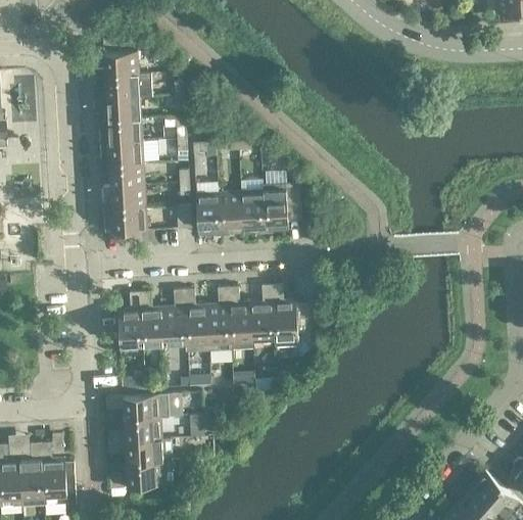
[(522,0),(497,0),(498,15),(522,14),(522,0)]
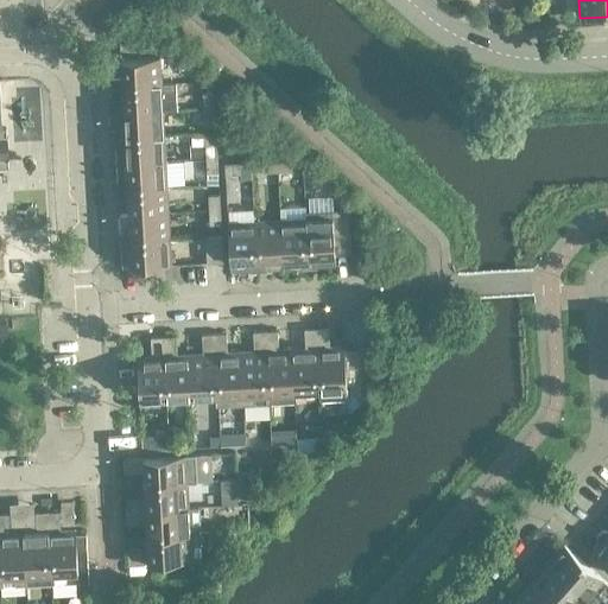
[(154,40),(140,42),(141,53),(154,52),(154,40)]
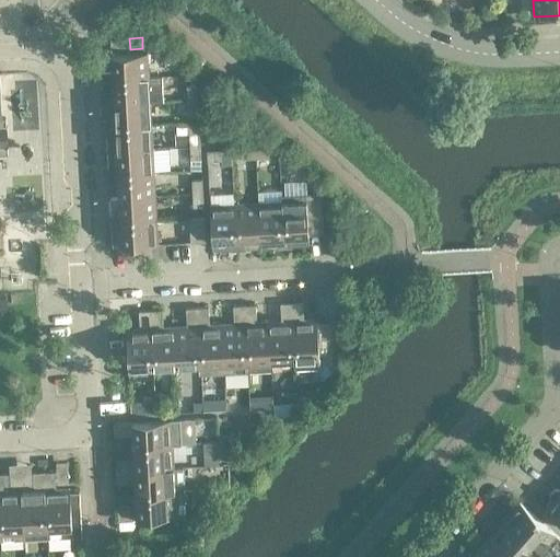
[(125,49),(124,39),(109,39),(111,50),(125,49)]
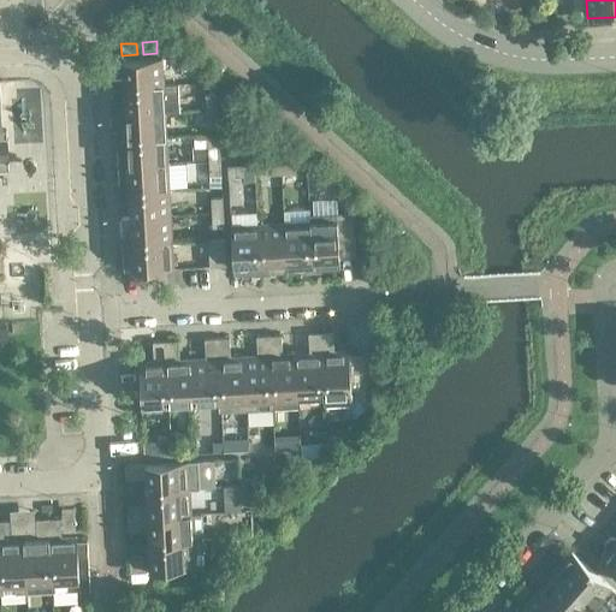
[(113,82),(114,91),(163,88),(161,61),(123,64),(124,82),(113,82)]
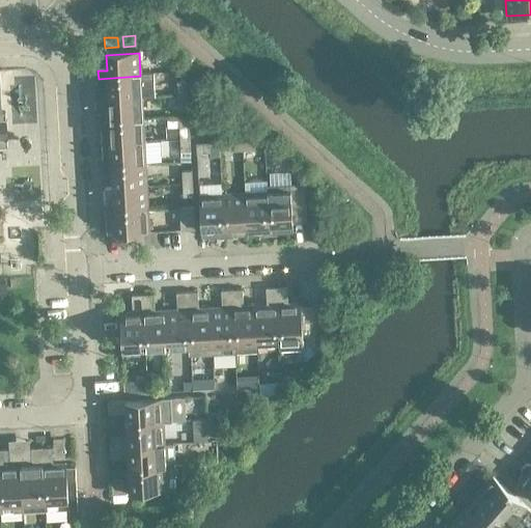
[(140,76),(99,79),(100,101),(141,99),(140,76)]
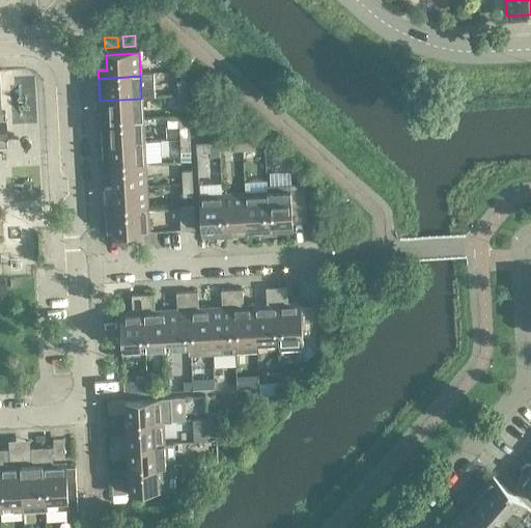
[(177,96),(187,96),(187,83),(177,84),(177,96)]
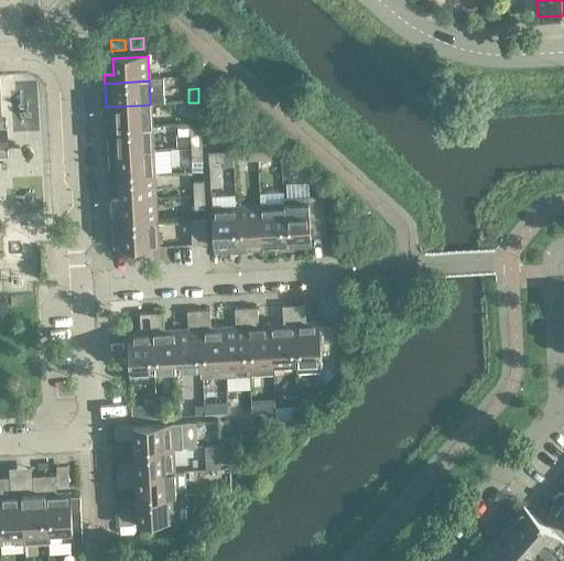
[(190,116),(199,116),(198,103),(188,103),(190,116)]
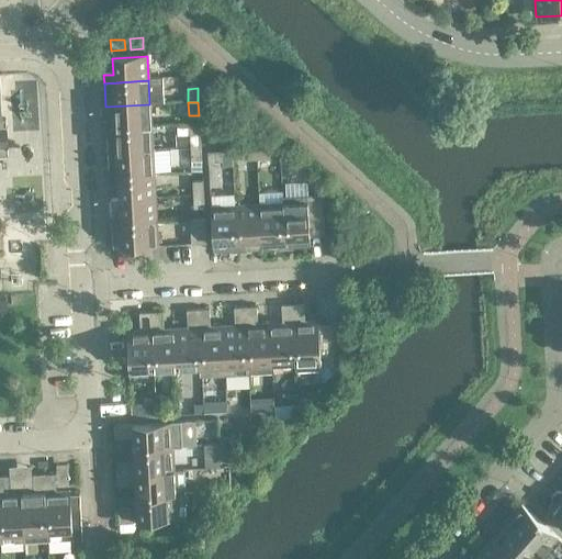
[(149,104),(105,107),(107,131),(152,127),(149,104)]
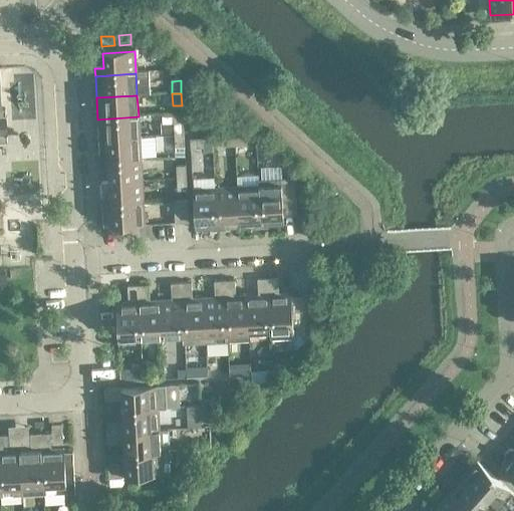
[(139,116),(97,119),(98,141),(140,139),(139,116)]
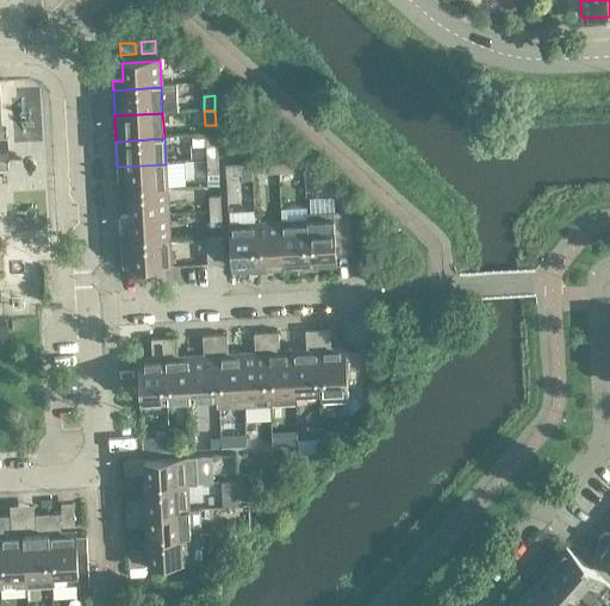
[(218,162),(217,147),(206,148),(207,162),(218,162)]
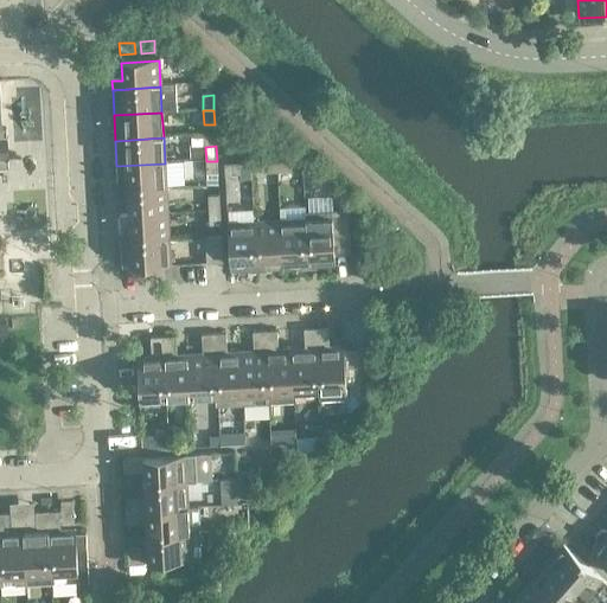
[(217,161),(206,161),(206,175),(218,175),(217,161)]
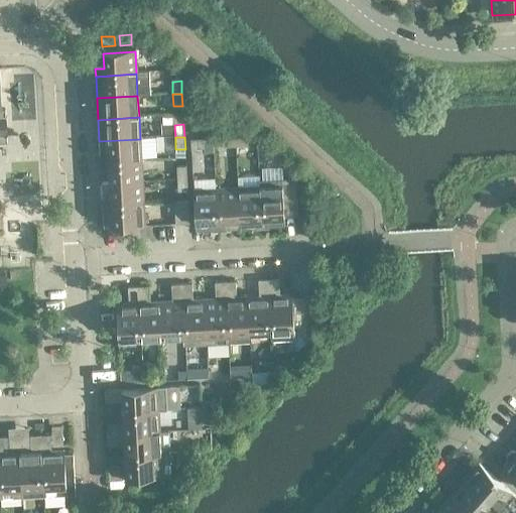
[(248,147),(248,138),(235,139),(236,148),(248,147)]
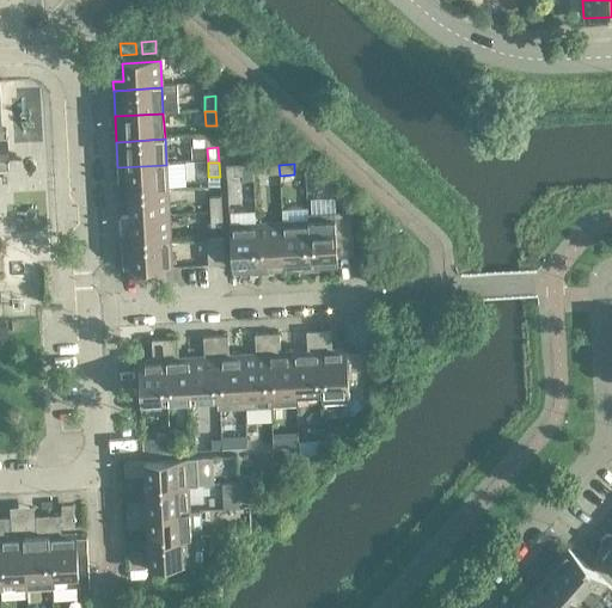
[(166,165),(117,167),(120,194),(167,191),(166,165)]
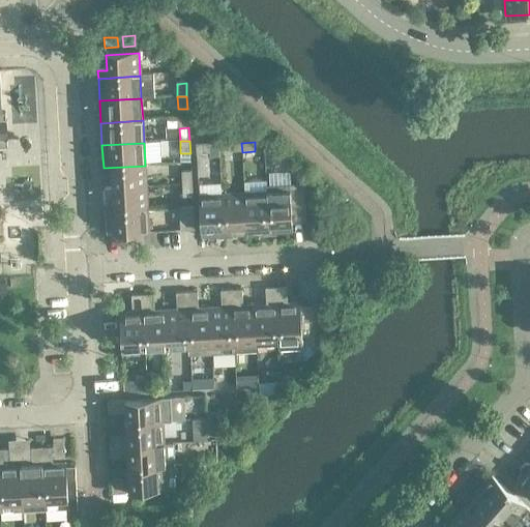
[(242,152),(241,143),(229,143),(230,152),(242,152)]
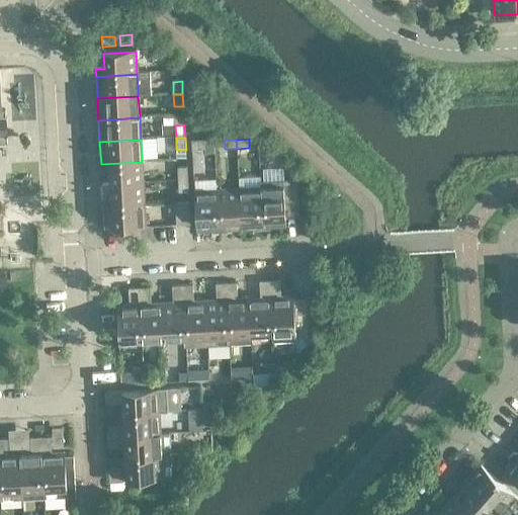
[(204,150),(204,141),(192,142),(192,151),(204,150)]
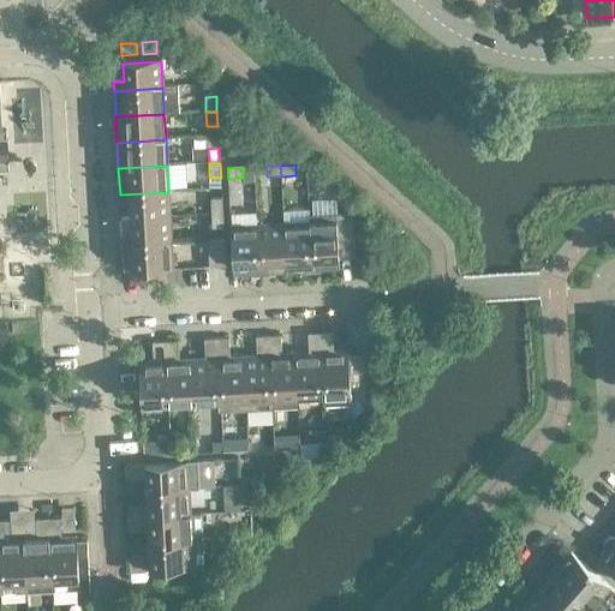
[(168,192),(120,195),(120,203),(130,203),(131,220),(169,217),(168,192)]
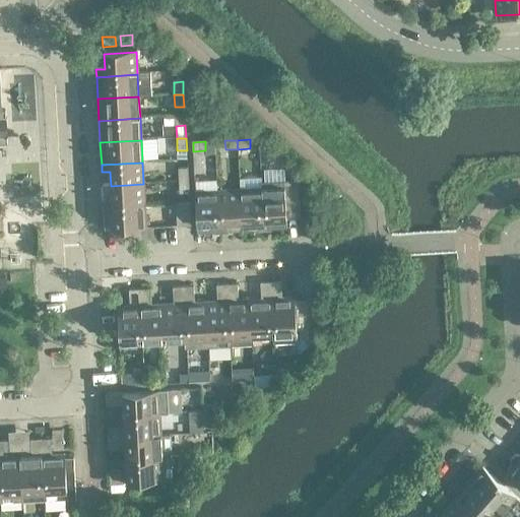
[(188,182),(188,169),(178,170),(179,182),(188,182)]
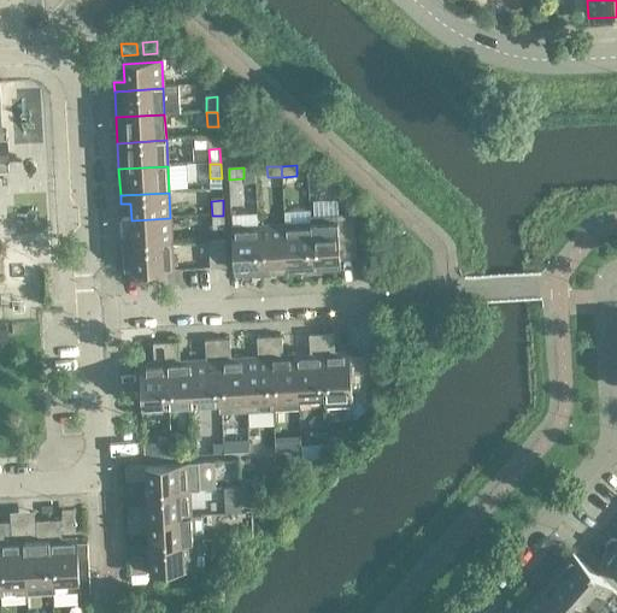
[(223,216),(212,216),(213,230),(224,230),(223,216)]
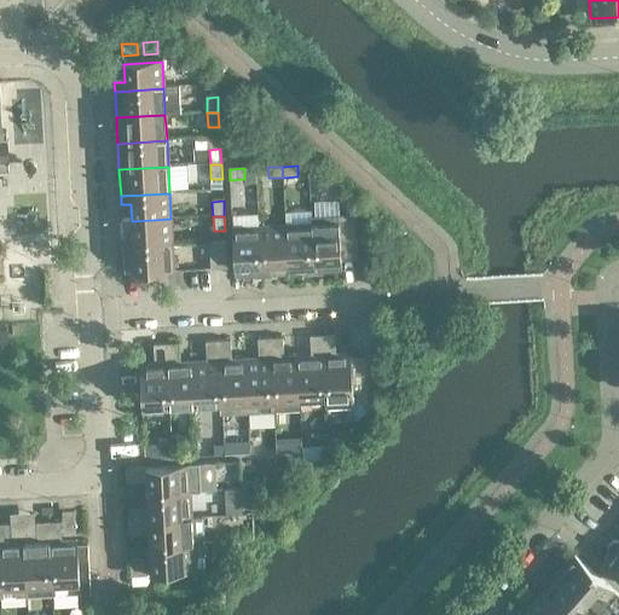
[(339,224),(312,226),(314,274),(341,273),(341,262),(357,261),(354,216),(337,218),(339,224)]
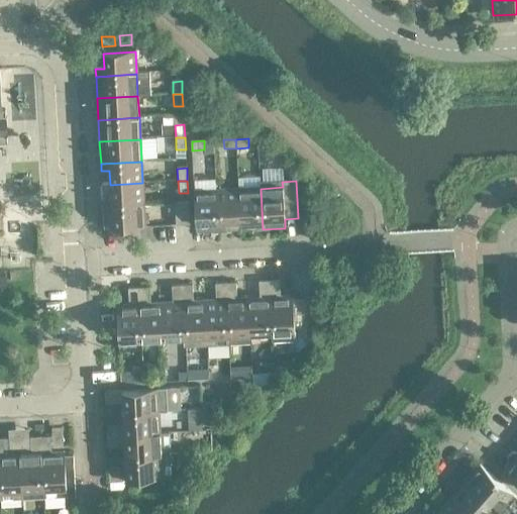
[(142,183),(110,185),(111,199),(103,199),(103,207),(143,205),(142,183)]
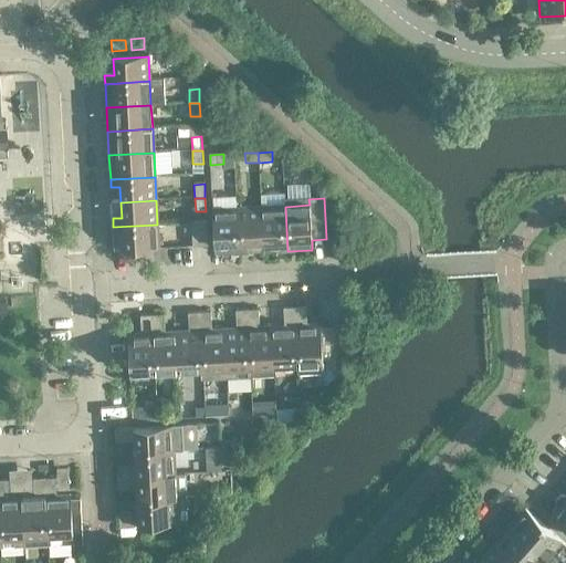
[(285,207),(261,208),(263,252),(287,251),(285,207)]
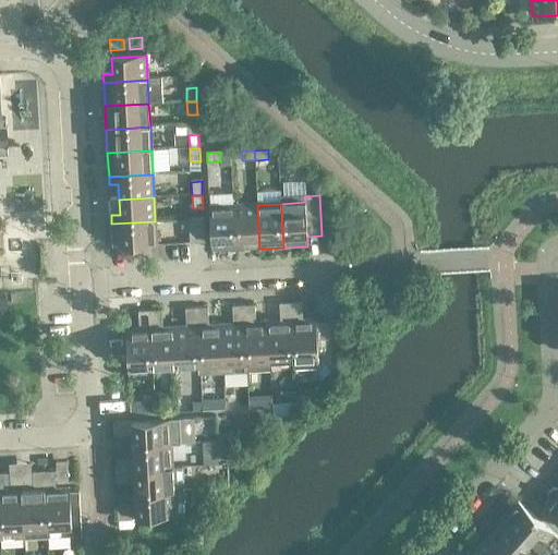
[(257,205),(233,206),(237,251),(259,249),(257,205)]
